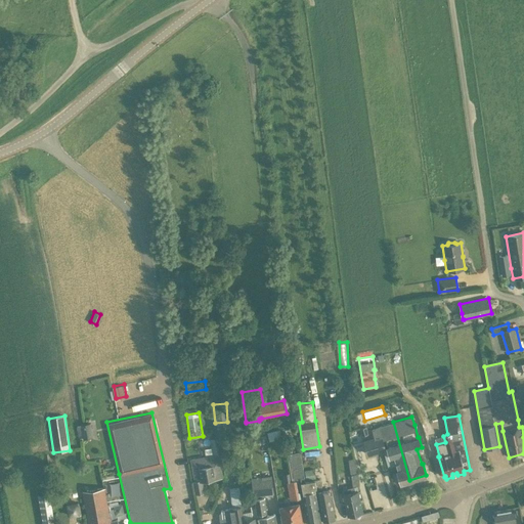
[(396,465),(398,471),(401,482),(409,480),(393,422),(372,428),(375,438),(363,441),(367,455),(383,450),(385,455),(388,467),(396,465)]
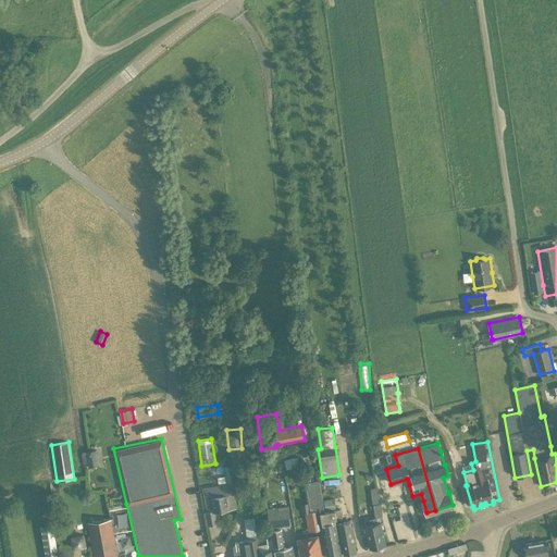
[(83,466),(88,465),(88,467),(99,465),(97,449),(86,450),(86,452),(81,453),(83,466)]
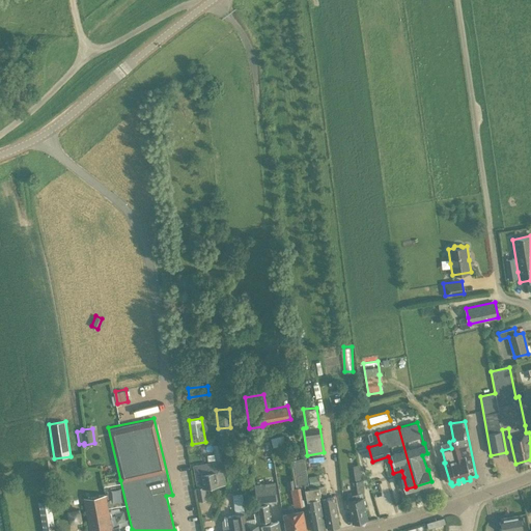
[(366,442),(373,440),(371,432),(364,435),(366,442)]
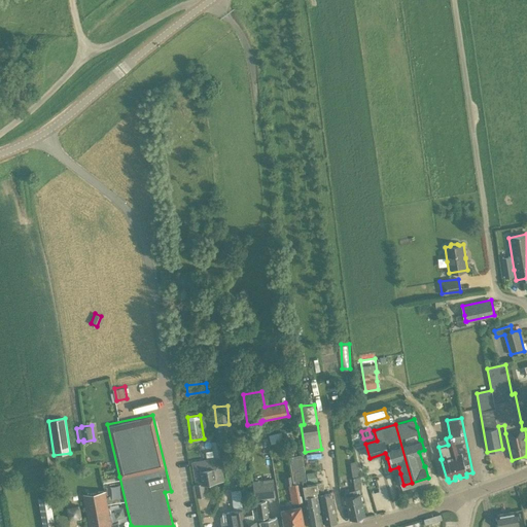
[(223,454),(220,437),(210,440),(212,449),(210,450),(211,456),(223,454)]
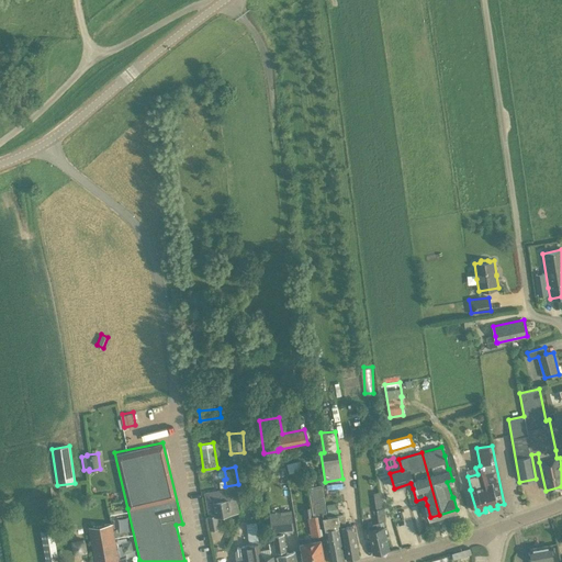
[(327,516),(325,504),(322,485),(313,486),(307,487),(312,507),(314,518),(323,516),(323,517),(327,516)]
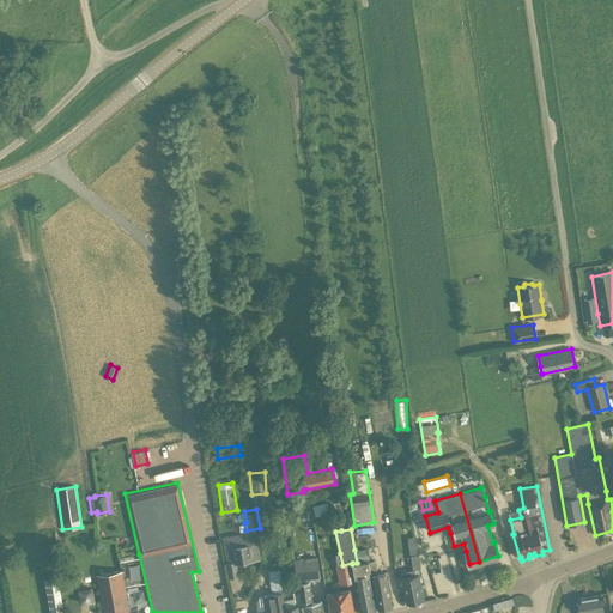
[(224,538),(228,563),(225,564),(229,578),(240,577),(237,562),(260,558),(256,536),(255,533),(224,538)]
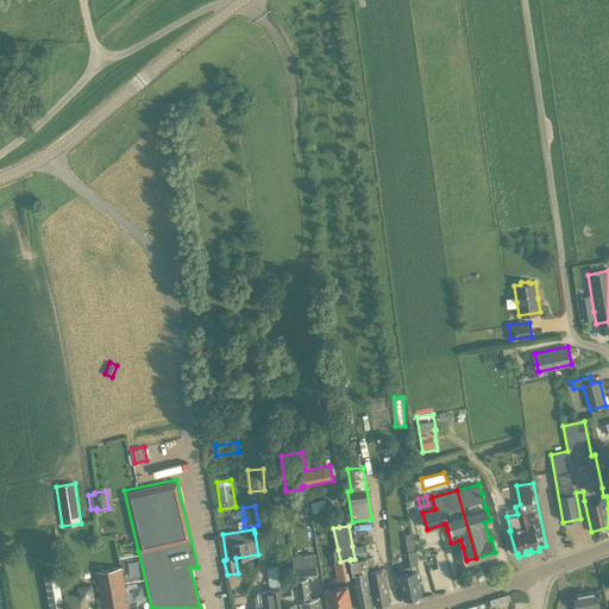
[(414,565),(418,564),(413,533),(405,534),(410,565),(397,567),(399,575),(403,600),(422,596),(416,571),(415,571),(414,565)]
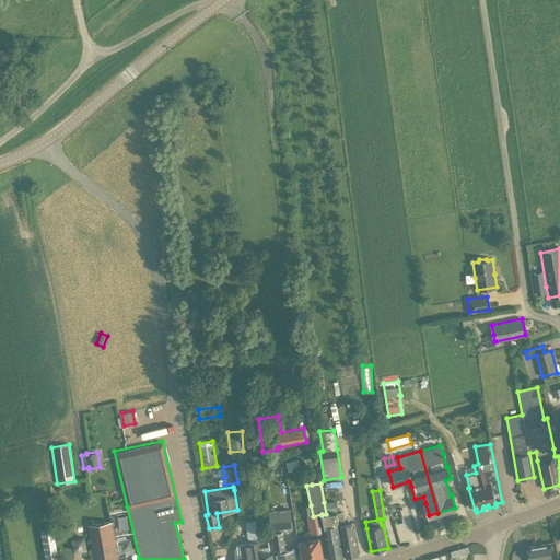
[(324,502),(326,514),(337,513),(335,500),(324,502)]
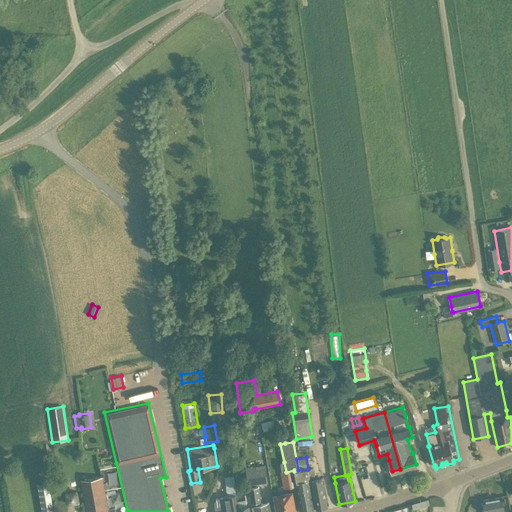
[(284,488),(297,486),(294,471),(294,470),(286,472),(284,462),(276,463),(278,471),(280,471),(284,488)]
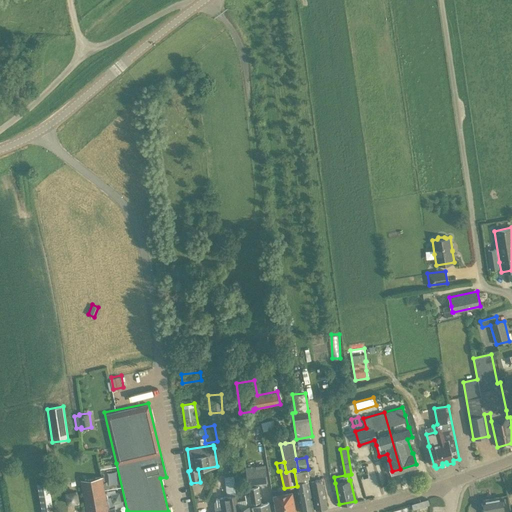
[(248,485),(267,482),(265,465),(245,468),(248,485)]
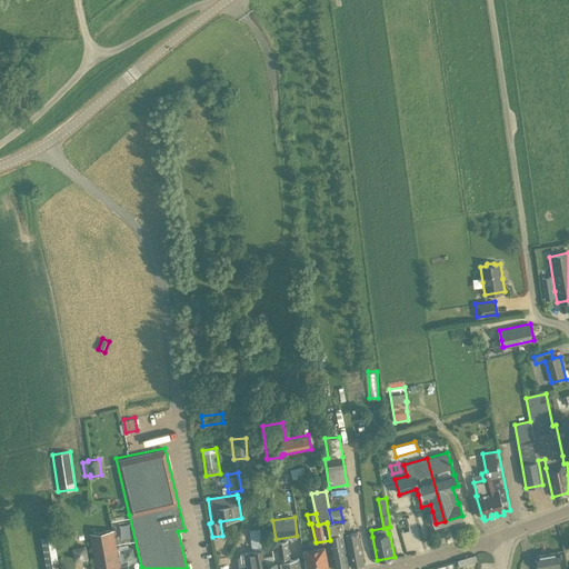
[(350,532),(348,520),(342,521),(343,530),(343,533),(345,533),(351,566),(363,563),(358,531),(350,532)]
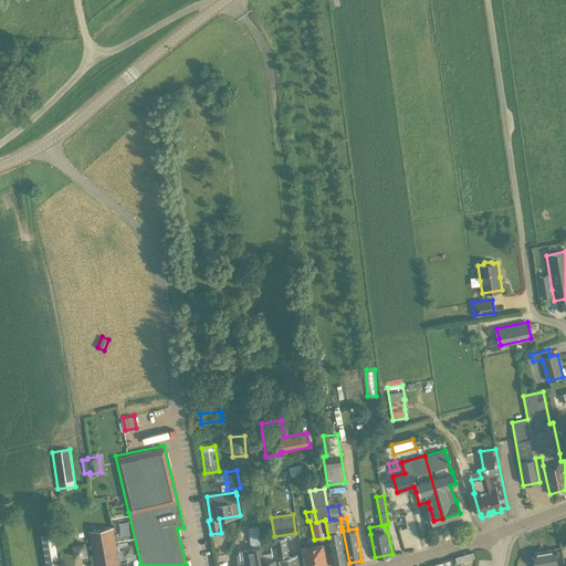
[(341,519),(329,520),(325,521),(328,537),(333,565),(341,565),(346,565),(341,532),(341,531),(341,527),(342,527),(341,519)]
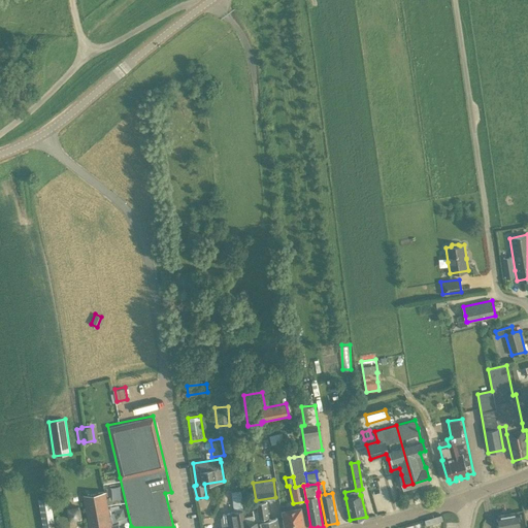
[(221,519),(222,527),(245,527),(245,526),(245,524),(243,512),(240,491),(232,492),(235,513),(223,514),(221,519)]
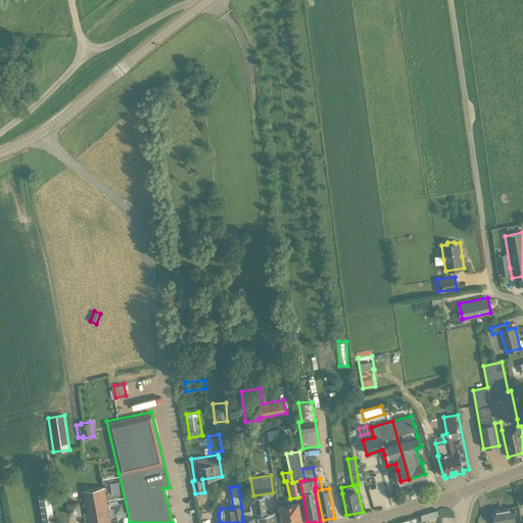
[(109,522),(109,520),(111,519),(110,511),(108,511),(104,487),(82,490),(87,522),(109,522)]
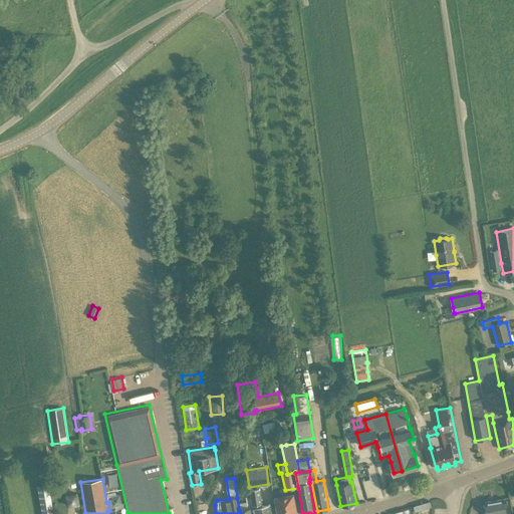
[(53,513),(48,483),(37,485),(41,513),(53,513)]
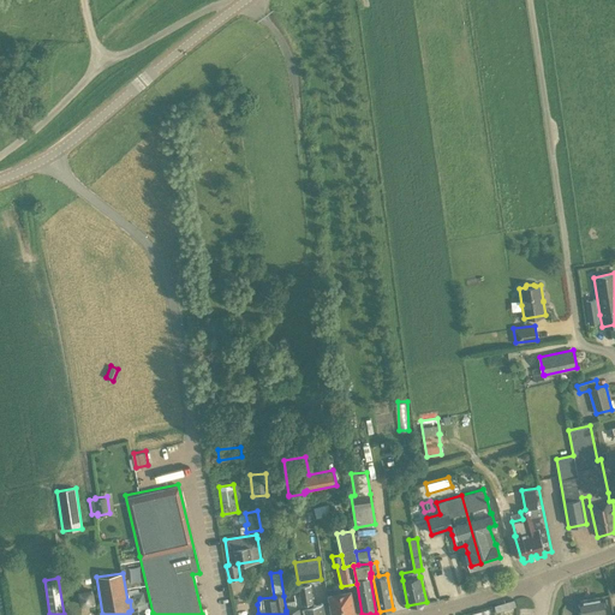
[(310,584),(299,585),(299,593),(302,607),(303,614),(324,614),(323,603),(311,605),(311,602),(314,602),(310,584)]
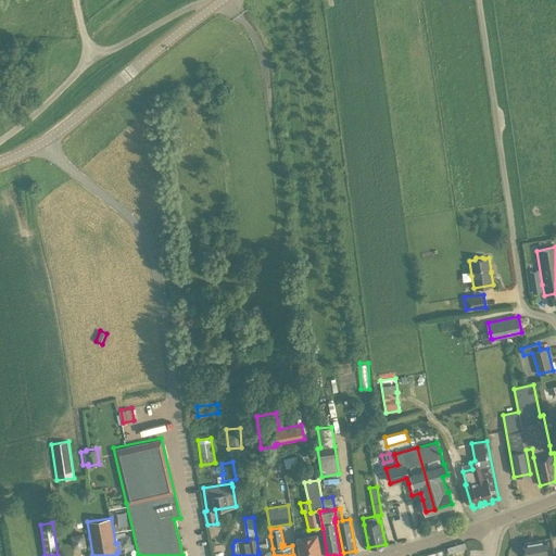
[(86,544),(85,530),(71,532),(73,546),(86,544)]
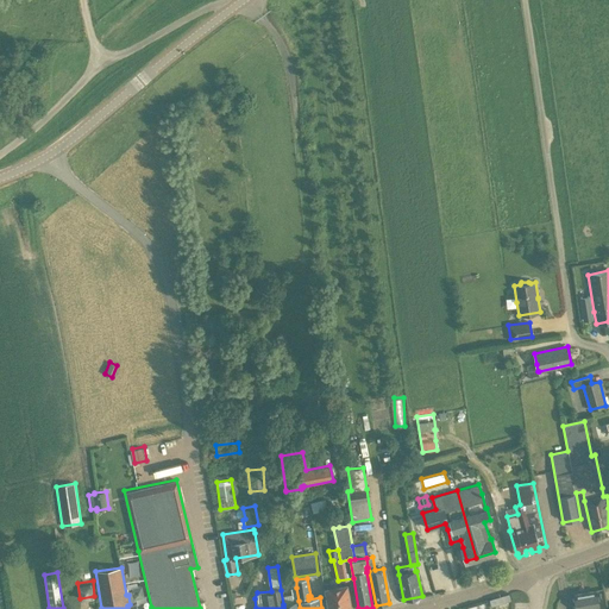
[(351,608),(347,585),(326,589),(328,608),(351,608)]
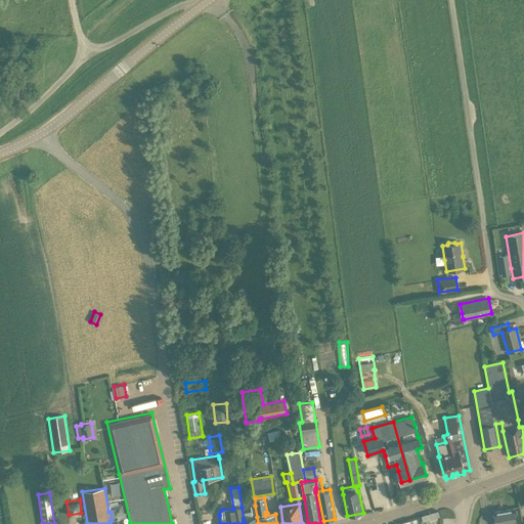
[(256,523),(256,518),(257,517),(255,506),(250,507),(253,518),(244,520),(244,522),(244,523),(256,523)]
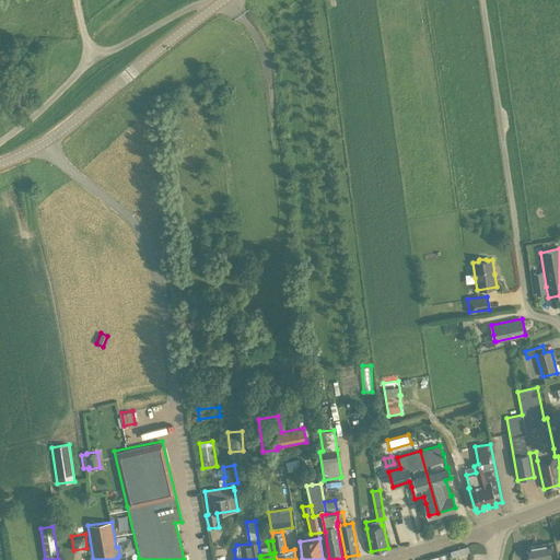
[(551,559),(548,544),(528,547),(531,559),(551,559)]
